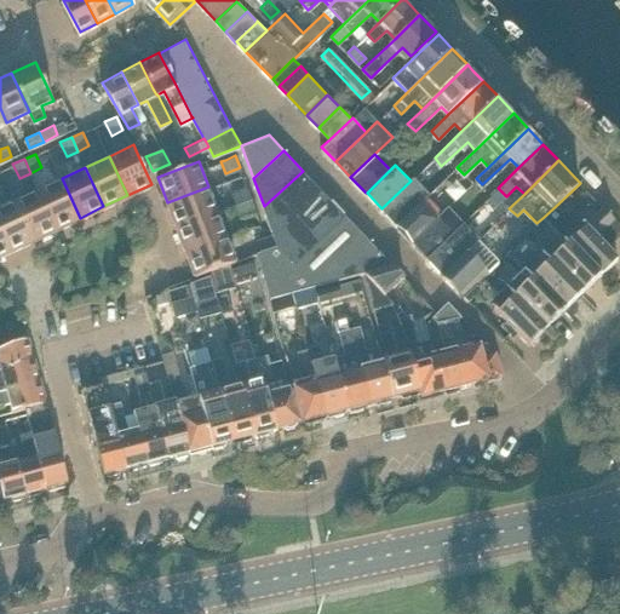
[(303,171),(264,206),(273,227),(275,225),(282,231),(323,191),(303,171)]
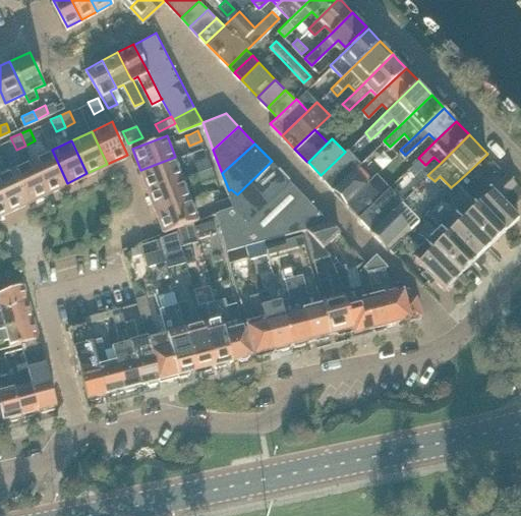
[(333,189),(354,169),(361,162),(348,149),(345,152),(321,175),(333,189)]
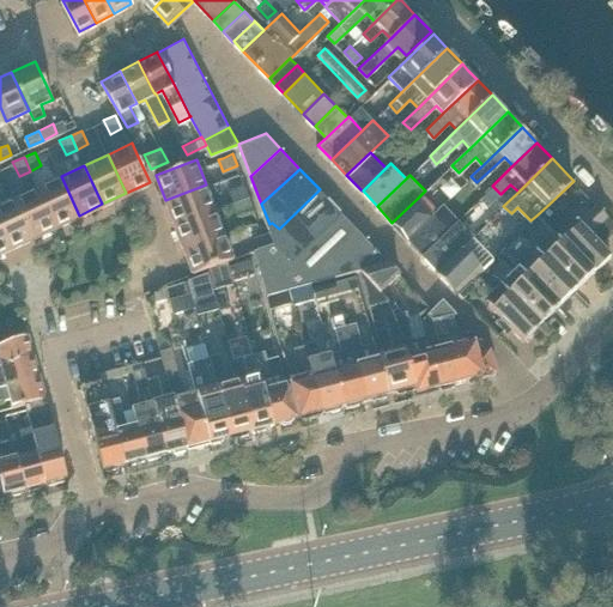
[(55,226),(79,216),(61,176),(37,187),(55,226)]
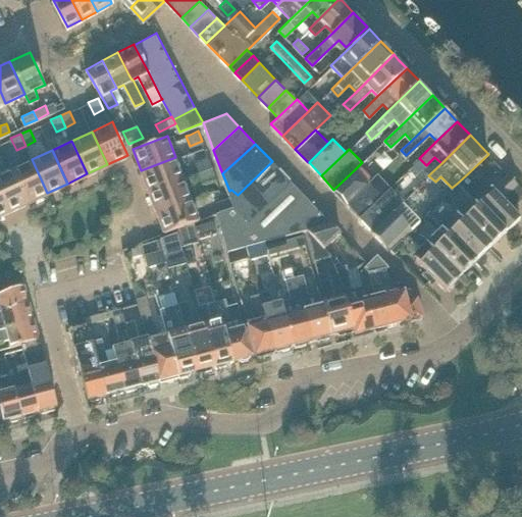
[(200,170),(212,166),(208,156),(198,161),(196,161),(200,170)]
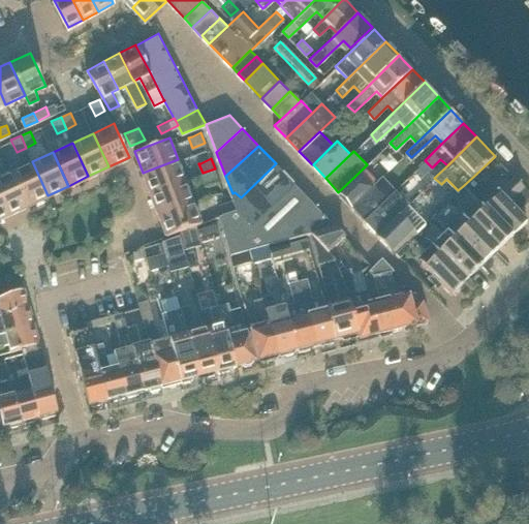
[(151,193),(185,180),(178,159),(143,173),(151,193)]
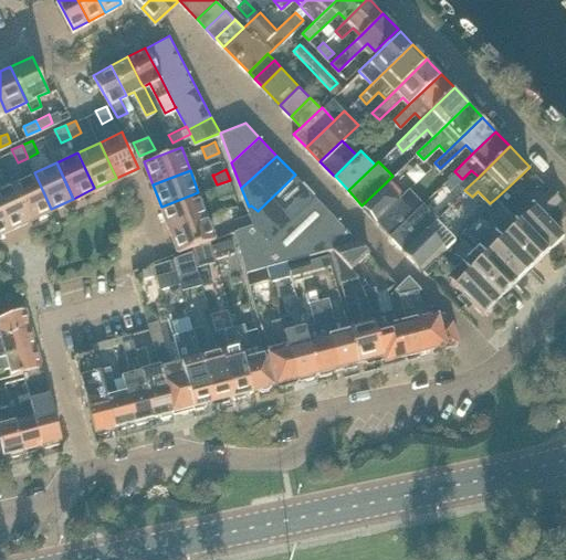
[(30,219),(51,209),(34,172),(13,182),(30,219)]
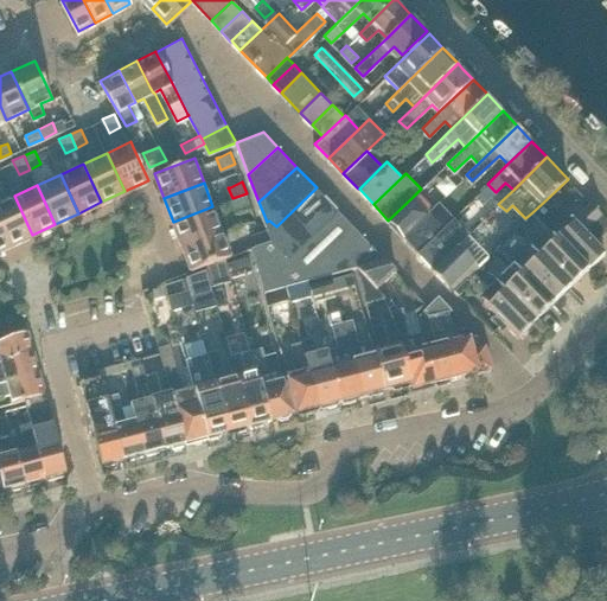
[(269,221),(267,222),(268,227),(266,228),(270,240),(272,238),(288,256),(338,210),(317,187),(276,227),(269,221)]
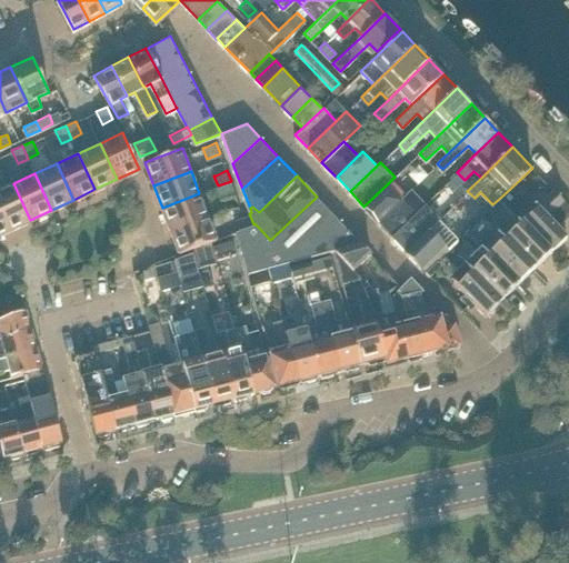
[(231,181),(218,186),(218,187),(222,197),(236,191),(231,181)]
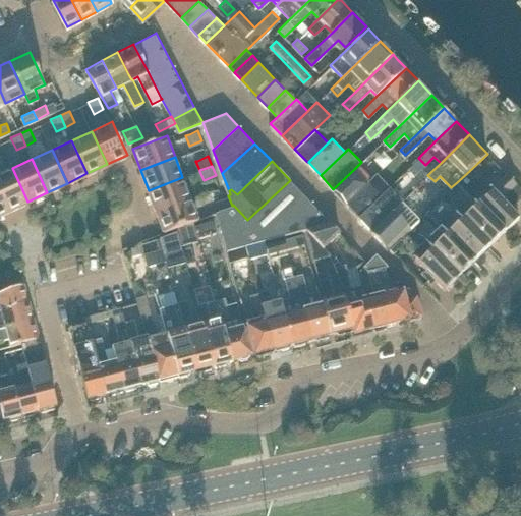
[(0,193),(7,211),(27,202),(12,168),(0,173),(0,193)]
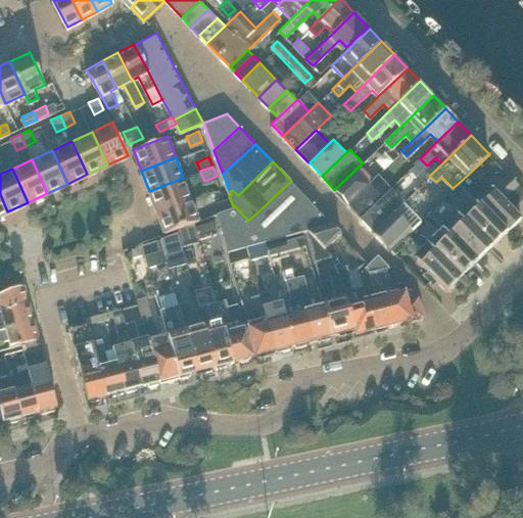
[(346,202),(368,182),(355,170),(334,190),(346,202)]
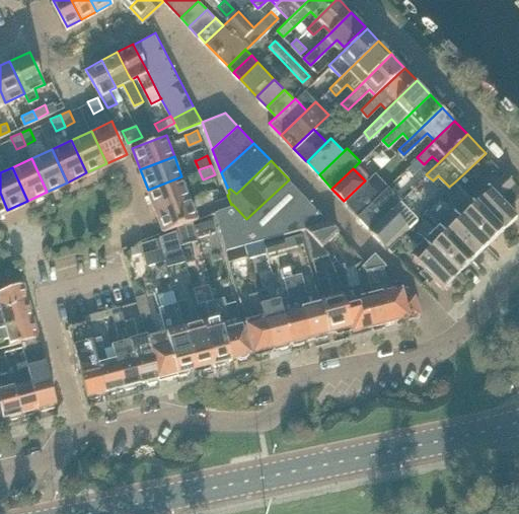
[(518,188),(505,172),(487,191),(467,170),(455,181),(471,199),(502,230),(517,215),(505,203),(510,198),(512,201),(518,194),(518,188)]
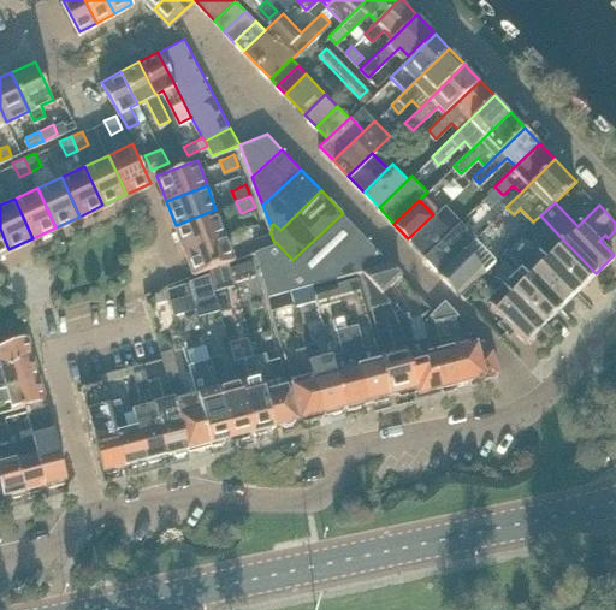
[(424,254),(461,220),(445,203),(433,214),(408,238),(424,254)]
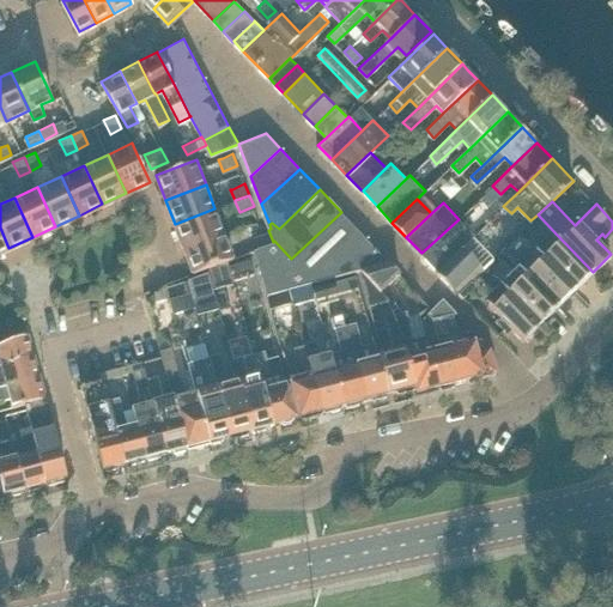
[(183,248),(224,232),(214,208),(175,224),(183,248)]
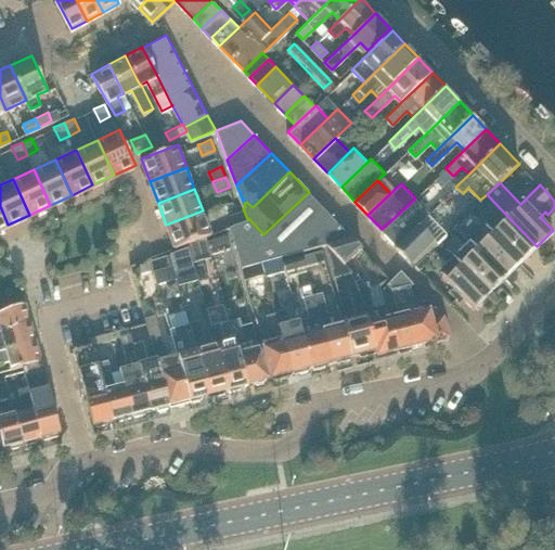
[(351,237),(350,237),(309,192),(263,234),(248,218),(247,219),(234,224),(229,226),(241,268),(261,261),(282,256),(325,244),(351,237)]
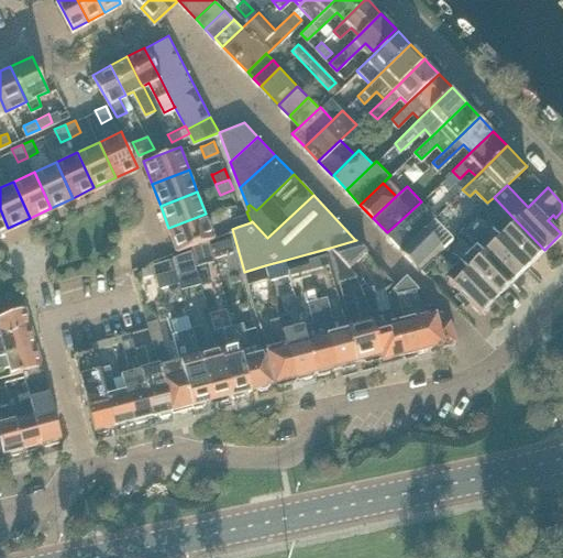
[(426,225),(435,215),(421,200),(421,201),(387,232),(401,248),(426,225)]
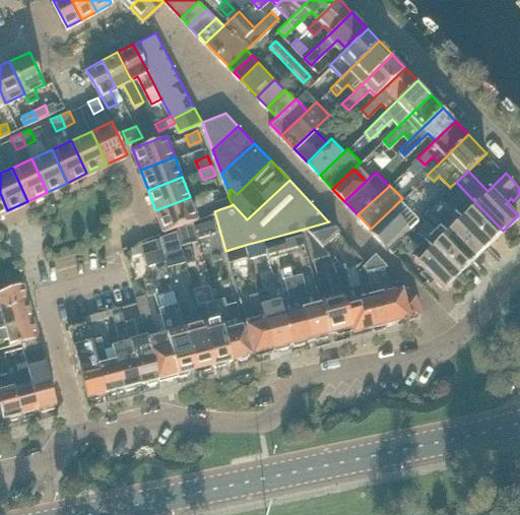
[(219,209),(232,205),(228,195),(226,195),(215,199),(219,209)]
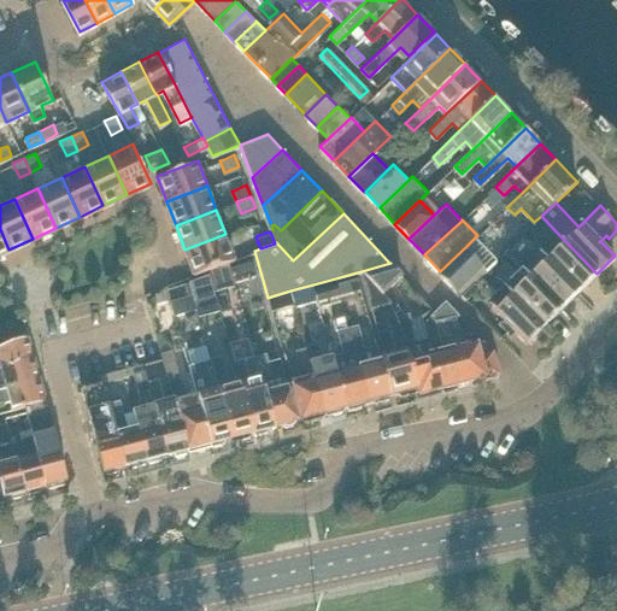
[(194,274),(235,258),(225,234),(184,250),(194,274)]
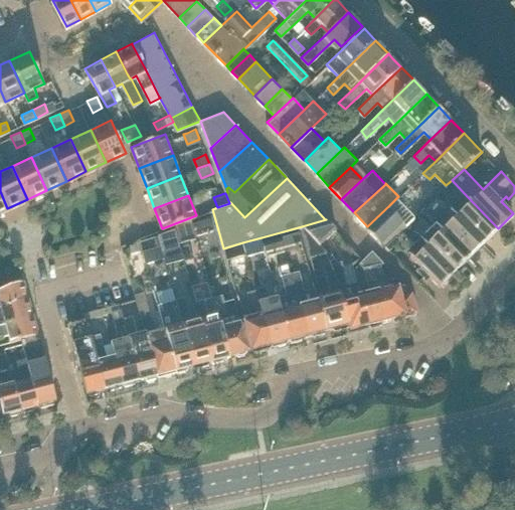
[(484,242),(498,228),(468,197),(454,211),(484,242)]
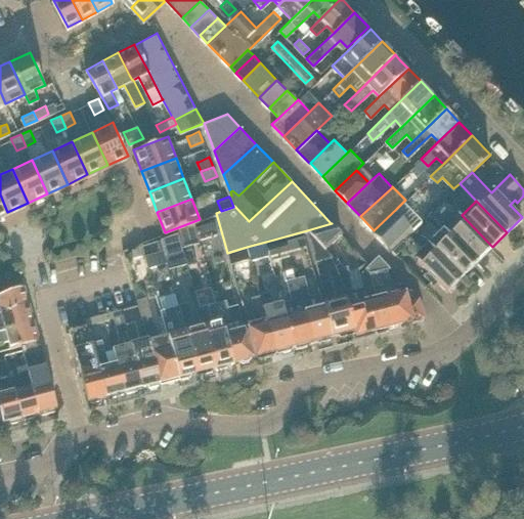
[(388,246),(410,224),(396,209),(374,230),(388,246)]
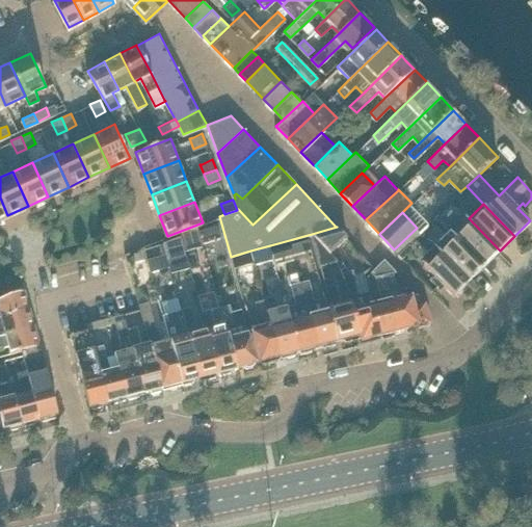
[(484,264),(500,251),(469,218),(453,232),(484,264)]
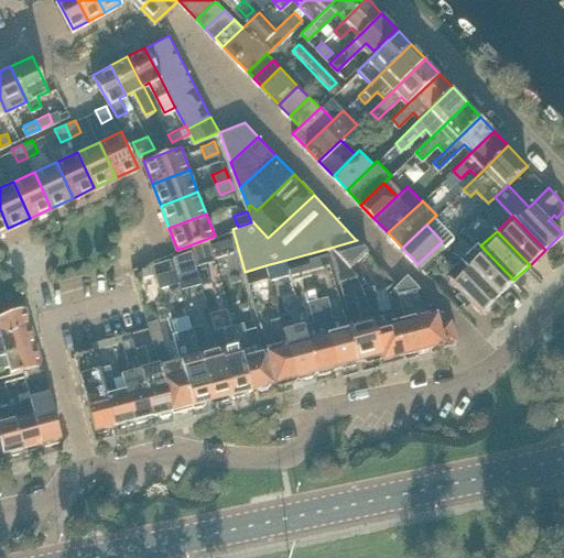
[(215,255),(234,250),(230,238),(212,242),(215,255)]
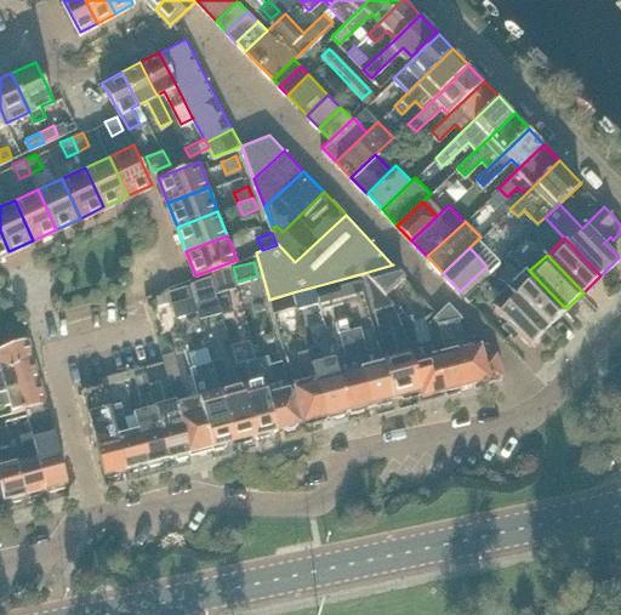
[(364,273),(392,300),(388,290),(404,275),(393,263),(392,265),(393,265),(364,273)]
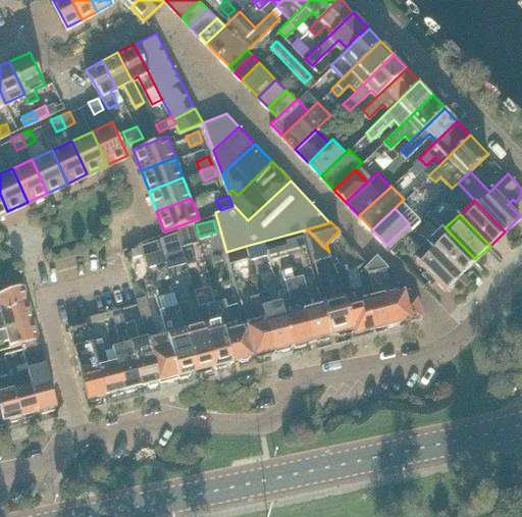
[(461,273),(475,259),(445,227),(430,242),(461,273)]
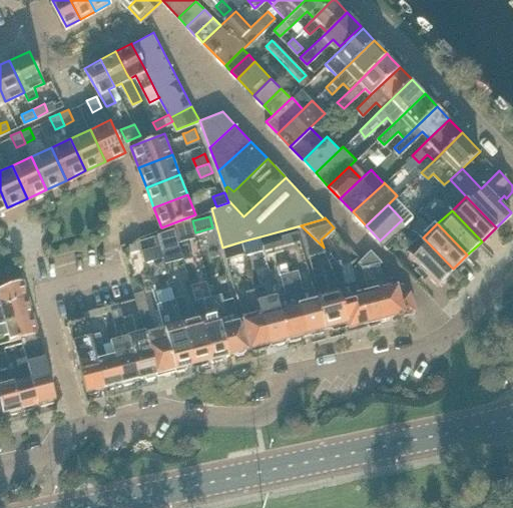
[(180,238),(189,235),(185,224),(176,227),(180,238)]
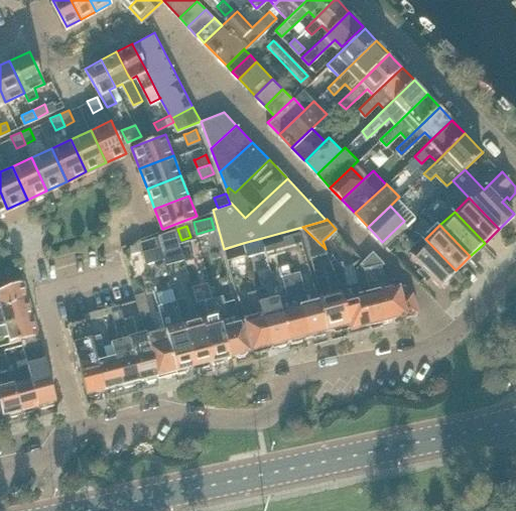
[(162,251),(181,246),(176,227),(158,233),(162,251)]
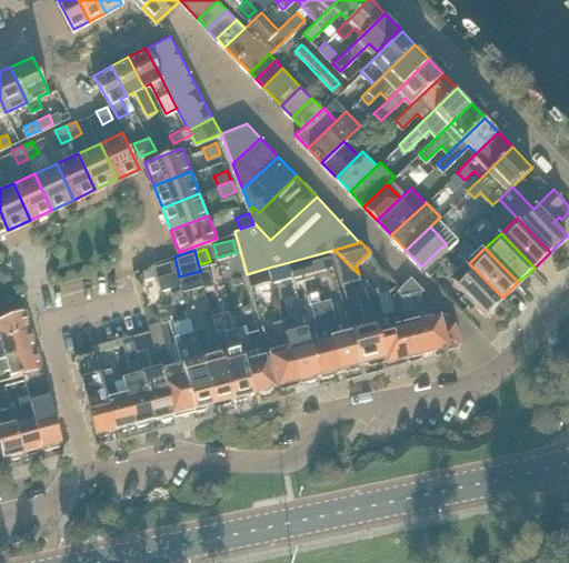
[(333,250),(343,282),(360,278),(359,274),(333,250)]
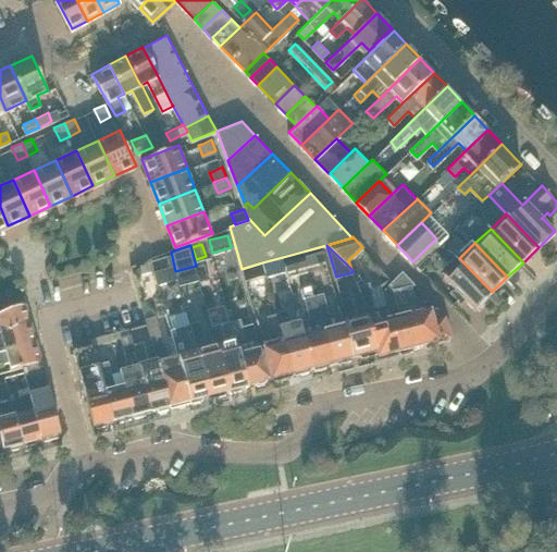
[(304,255),(306,265),(326,259),(324,249),(304,255)]
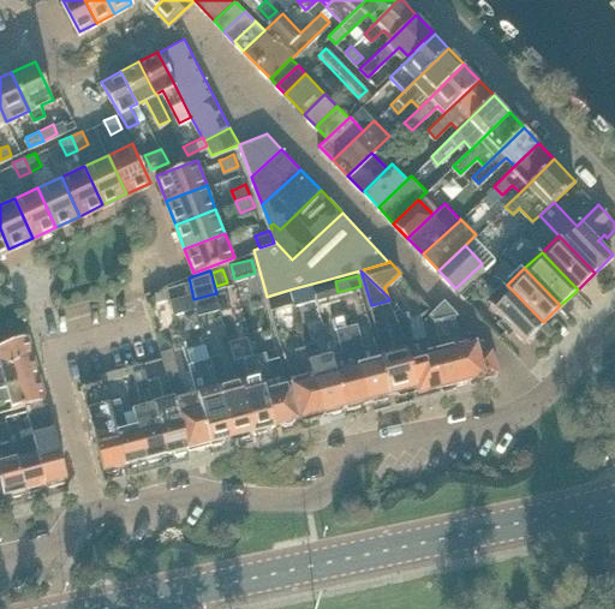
[(167,282),(169,293),(186,288),(184,279),(167,282)]
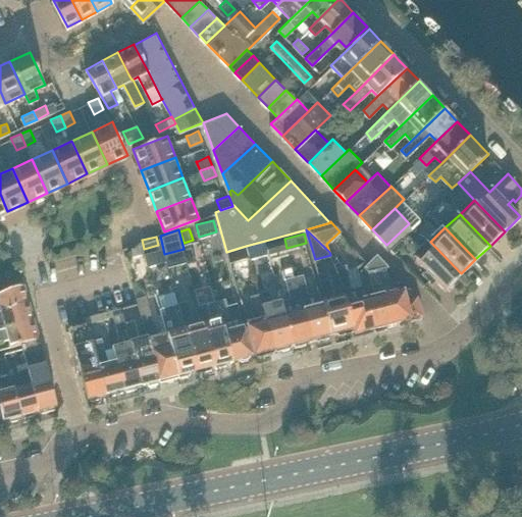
[(286,248),(284,239),(266,244),(268,253),(269,258),(288,253),(286,248)]
